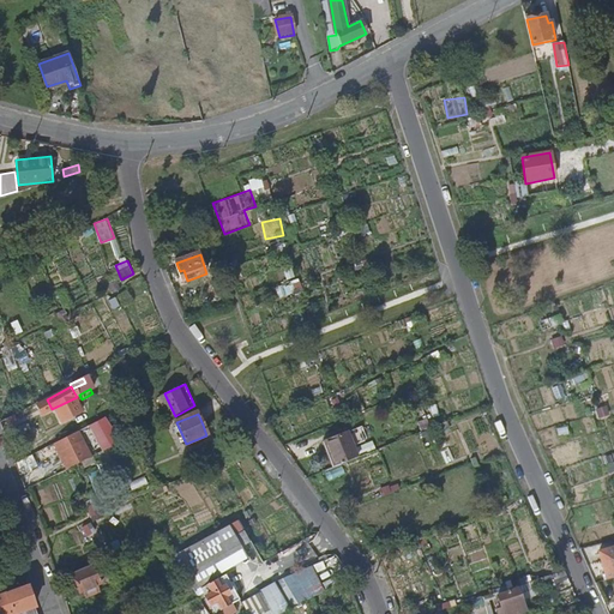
[(16,421),(12,415),(4,420),(6,425),(16,421)]
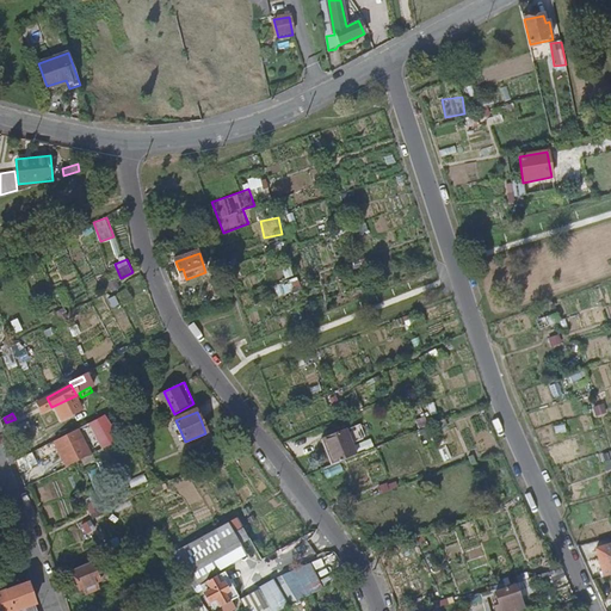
[(102,449),(119,439),(105,414),(88,423),(102,449)]
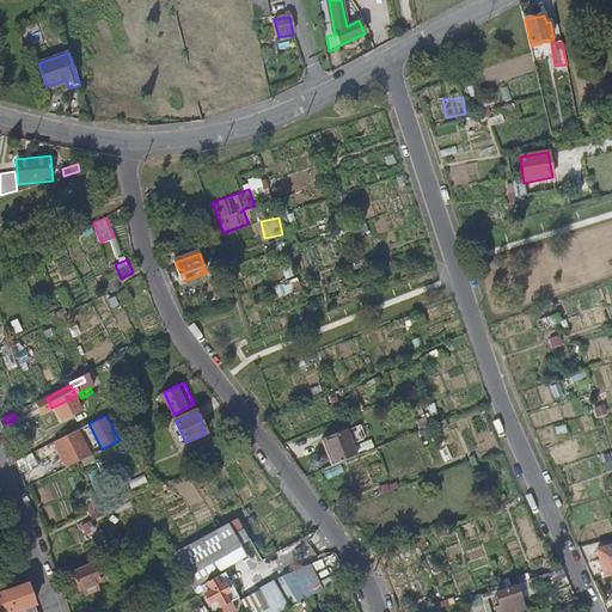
[(78,429),(54,441),(67,466),(90,456),(78,429)]
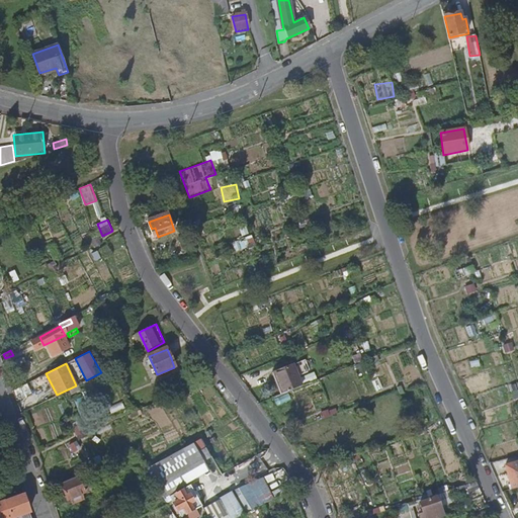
[(278,381),(283,395),(304,386),(294,365),(275,373),(278,381)]
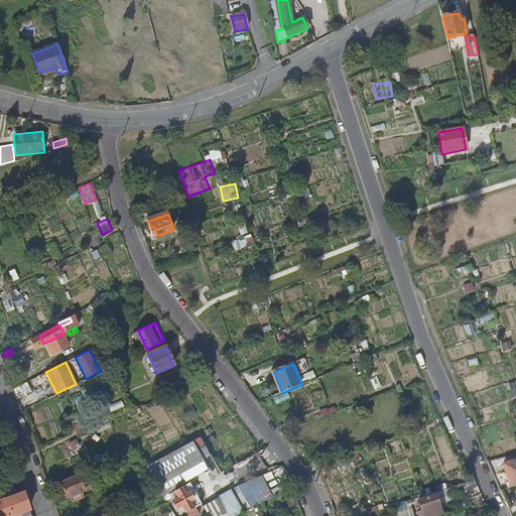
[(27,381),(12,389),(16,399),(32,391),(27,381)]
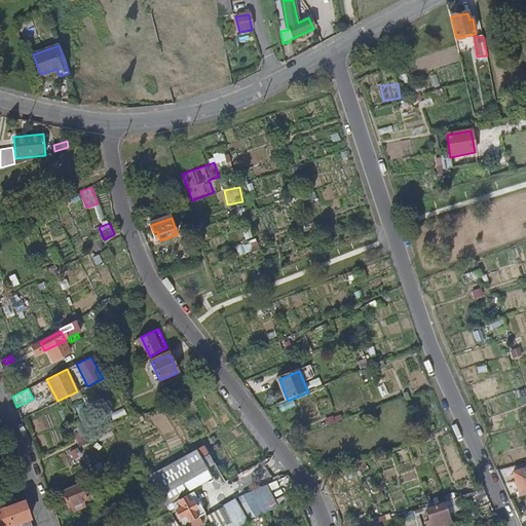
[(199,449),(204,457),(209,454),(209,453),(204,446),(199,449)]
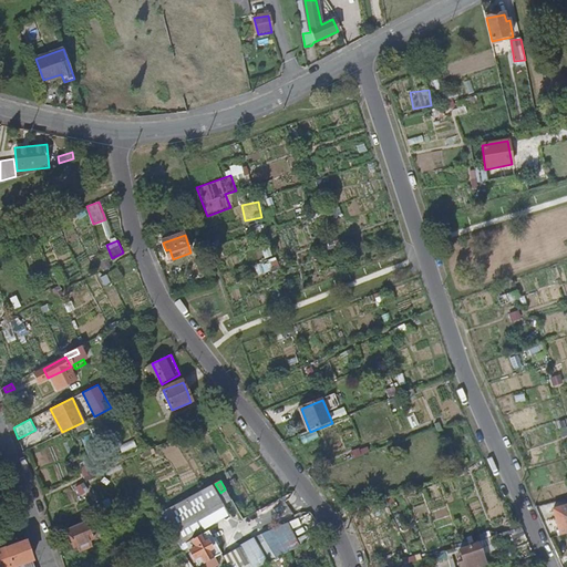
[(441,483),(409,493),(426,550),(443,545),(439,532),(454,526),(441,483)]
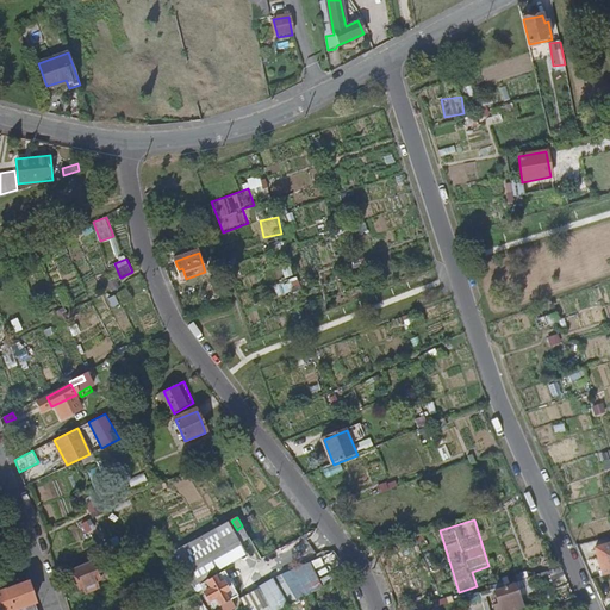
[(230,521),(170,552),(191,583),(219,567),(212,555),(240,540),(230,521)]
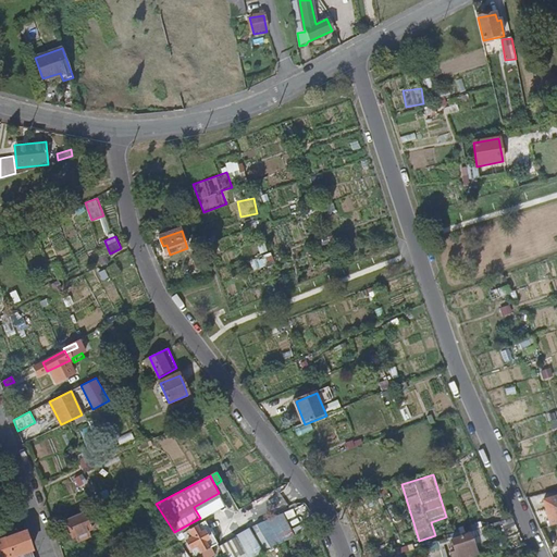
[(221,494),(227,490),(221,481),(217,484),(221,494)]
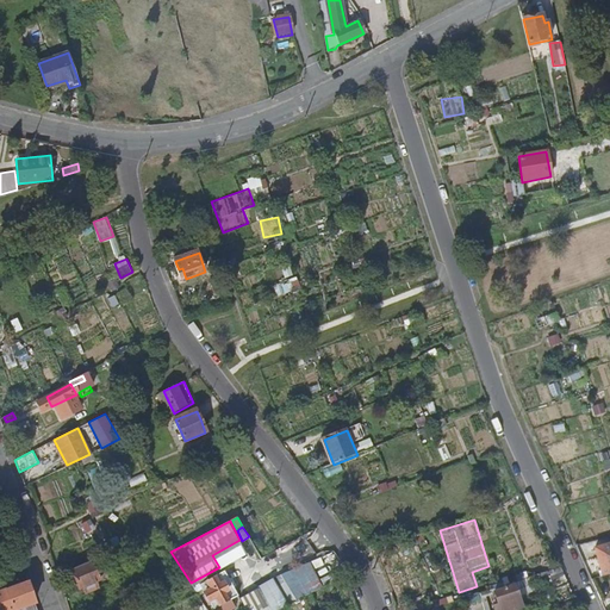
[(609,543),(595,548),(603,577),(609,573),(609,543)]
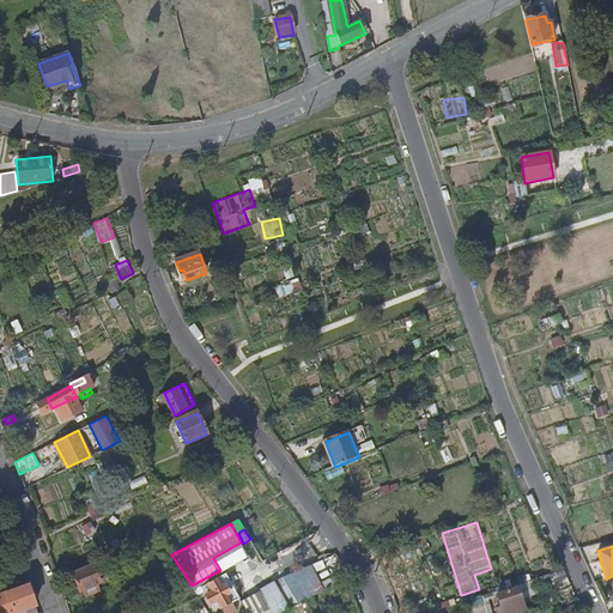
[(529,556),(530,562),(546,558),(544,552),(529,556)]
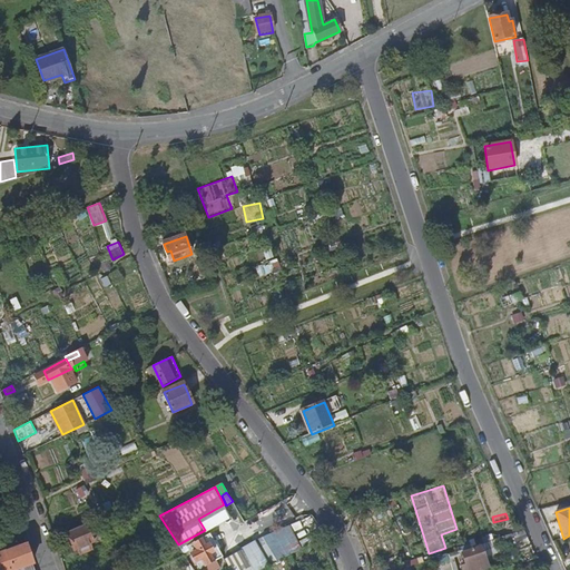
[(87,523),(66,532),(74,549),(94,541),(87,523)]
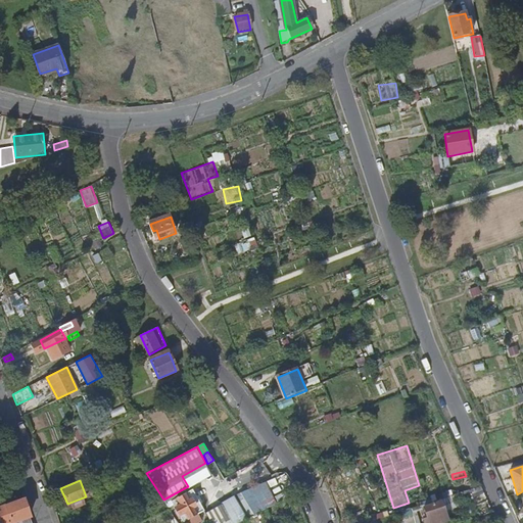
[(235,495),(247,518),(277,504),(266,482),(235,495)]
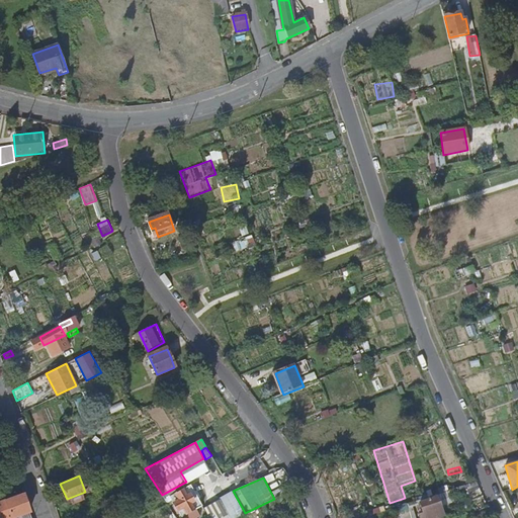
[(465,493),(481,488),(478,482),(476,482),(462,486),(465,493)]
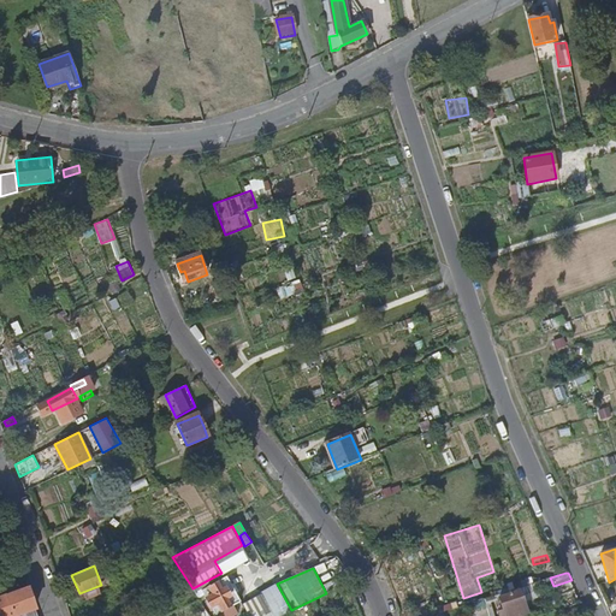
[(227,575),(202,587),(215,614),(241,600),(227,575)]
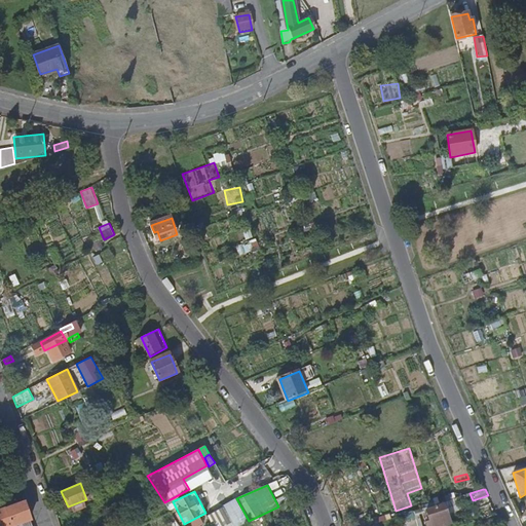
[(223,508),(232,525),(237,525),(249,521),(236,498),(222,506),(223,508)]
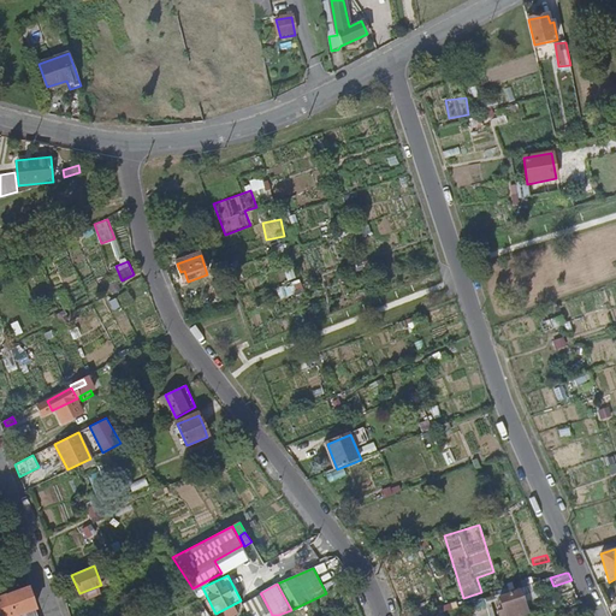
[(29,585),(0,594),(0,615),(18,615),(37,610),(29,585)]
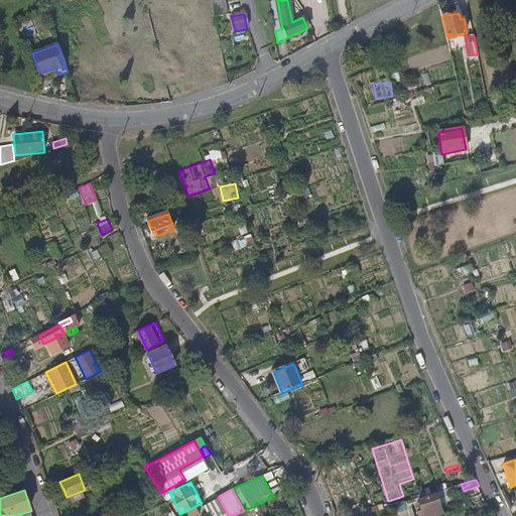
[(436,495),(418,500),(422,515),(430,515),(436,514),(434,506),(439,505),(436,495)]
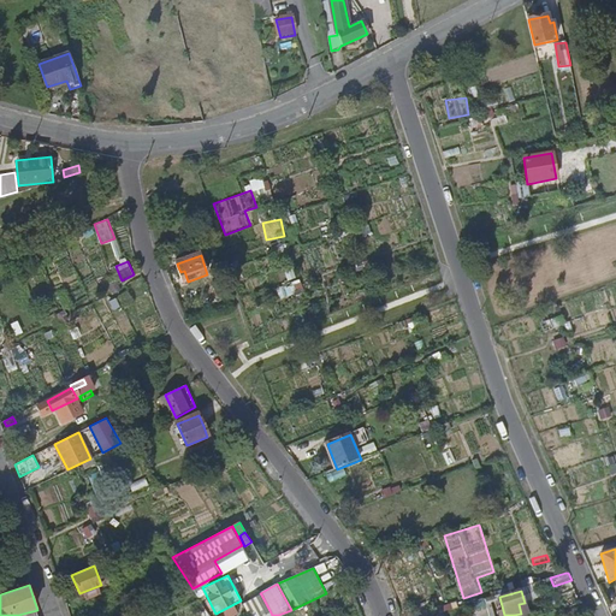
[(243,604),(249,615),(272,615),(261,594),(243,604)]
